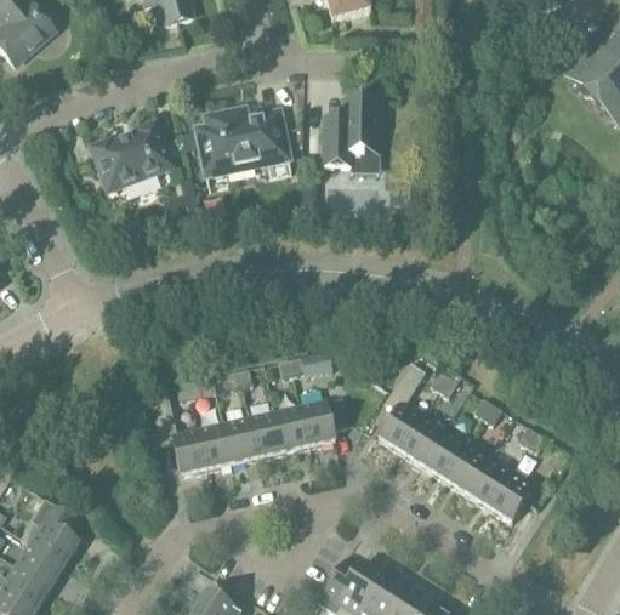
[(30,5),(26,0),(0,0),(0,21),(0,22),(0,26),(0,49),(15,67),(55,32),(30,4),(30,5)]
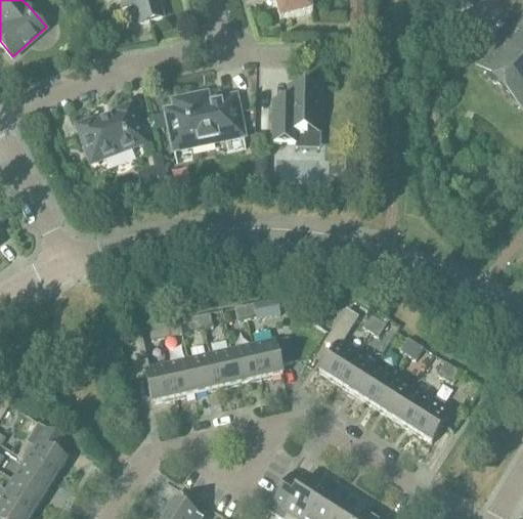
[(122,0),(123,5),(135,1),(140,22),(163,15),(158,0),(122,0)]
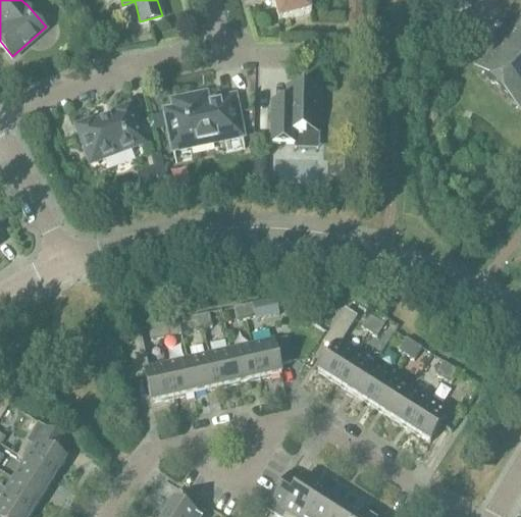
[(272,0),(273,3),(275,3),(279,18),(312,9),(309,0),(272,0)]
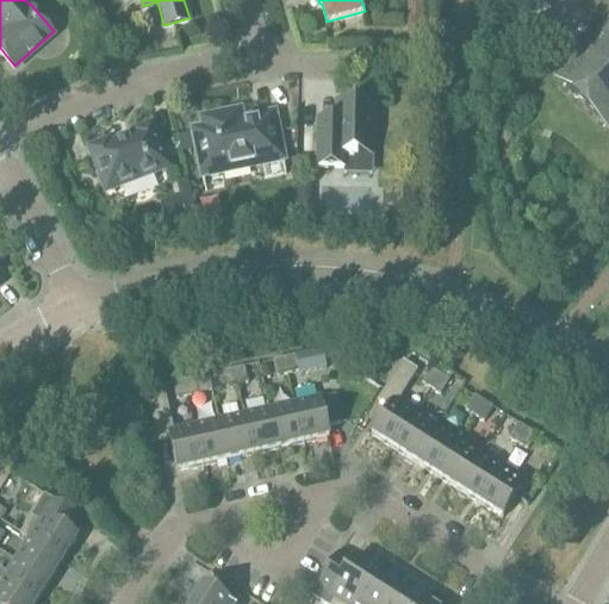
[(607,118),(608,116),(608,16),(557,72),(607,118)]
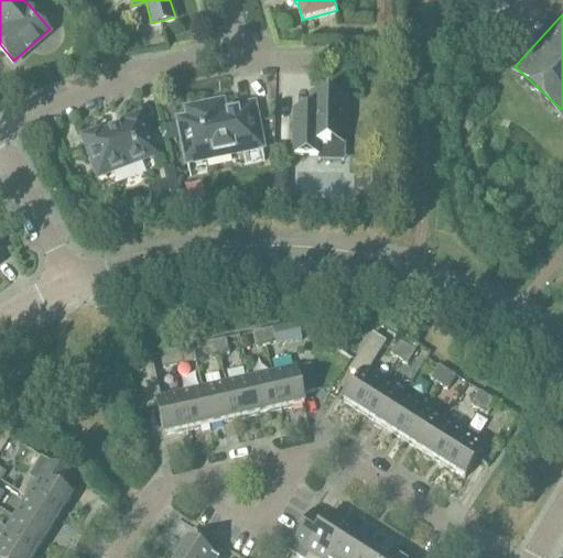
[(344,141),(345,91),(311,91),(311,107),(294,107),(293,152),(320,153),(320,141),(344,141)]
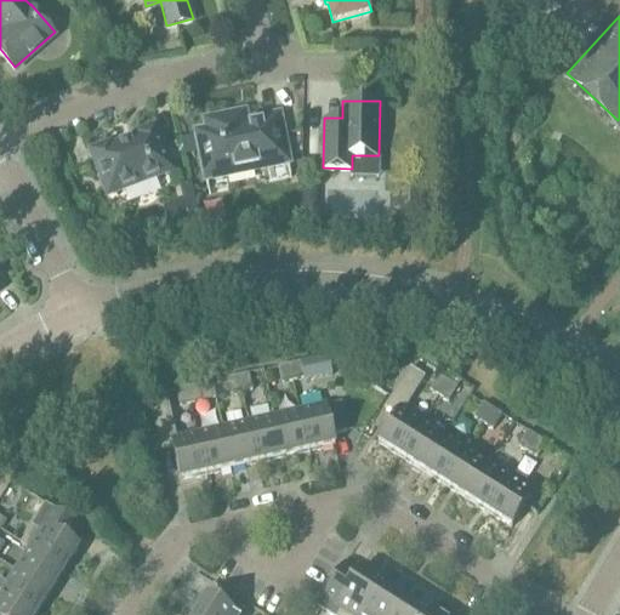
[(234,117),(233,110),(205,117),(208,126),(197,129),(206,176),(289,159),(279,112),(248,118),(246,114),(234,117)]
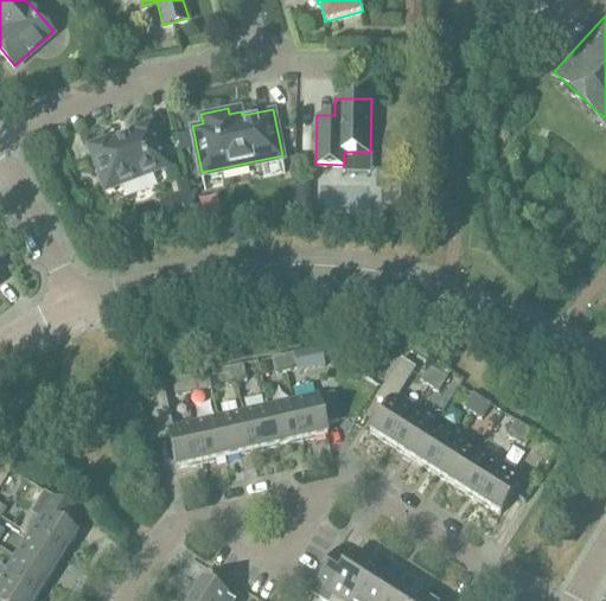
[(311,145),(310,117),(295,117),(297,145),(311,145)]
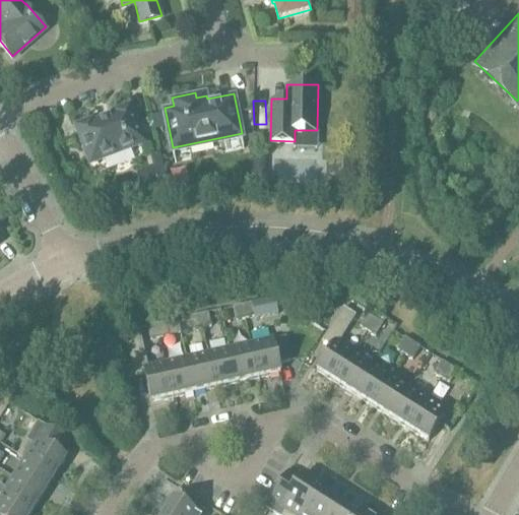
[(144,139),(130,104),(115,109),(116,112),(93,120),(92,118),(77,124),(91,159),(144,139)]
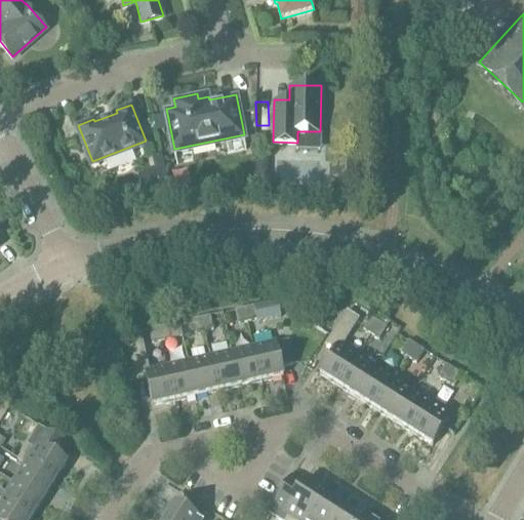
[(159,170),(158,166),(145,169),(139,178),(144,195),(170,188),(166,169),(159,170)]
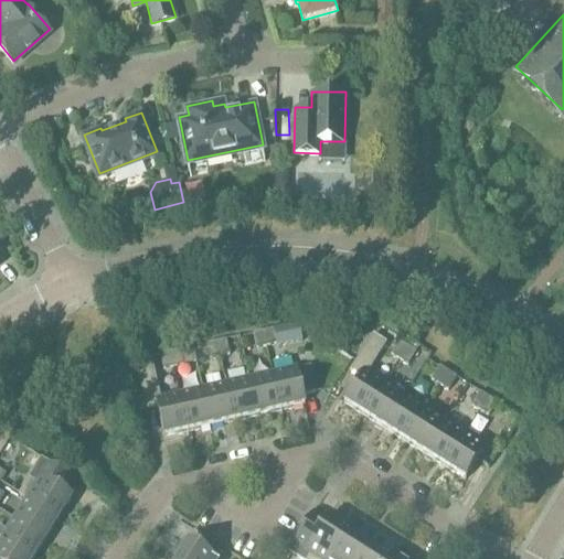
[(263,328),(266,342),(276,340),(273,325),(263,328)]
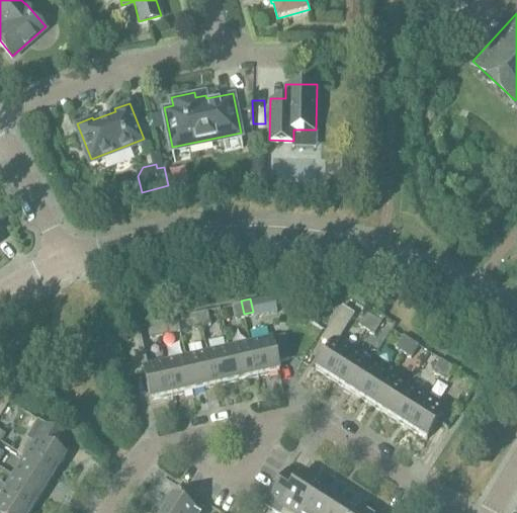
[(236,316),(244,314),(241,301),(233,303),(236,316)]
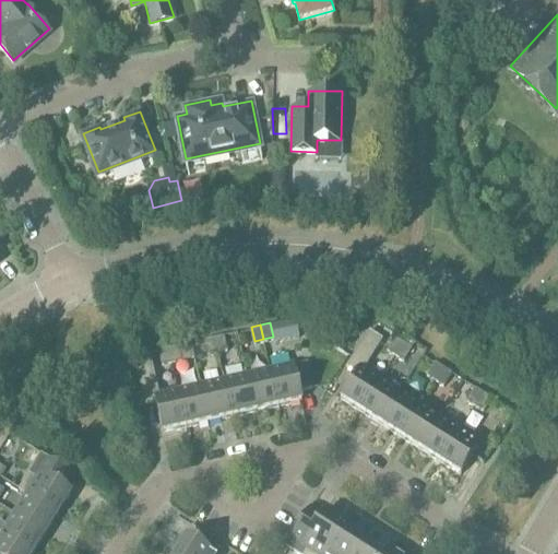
[(360,408),(381,375),(365,365),(382,337),(369,329),(347,364),(356,369),(340,395),(360,408)]
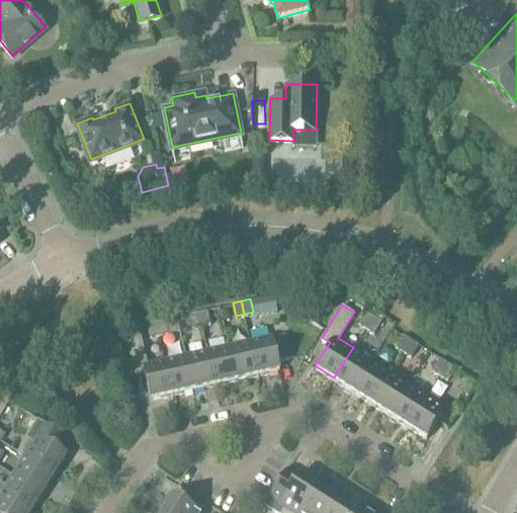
[(198,310),(201,324),(210,322),(207,308),(198,310)]
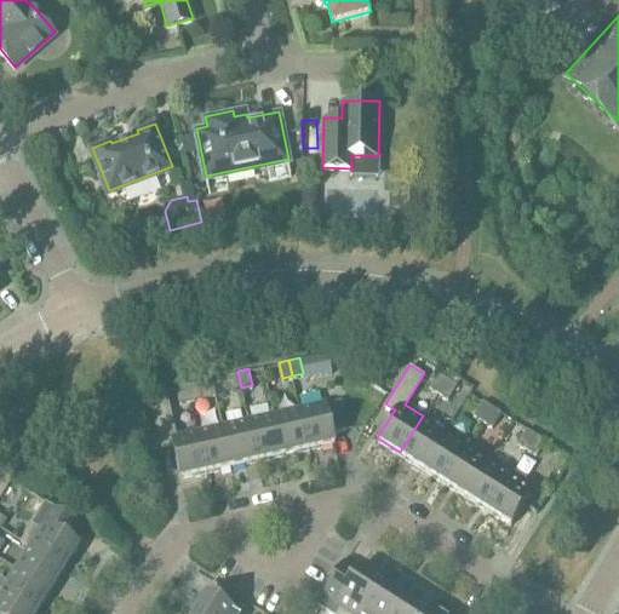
[(229,390),(241,388),(238,371),(225,373),(229,390)]
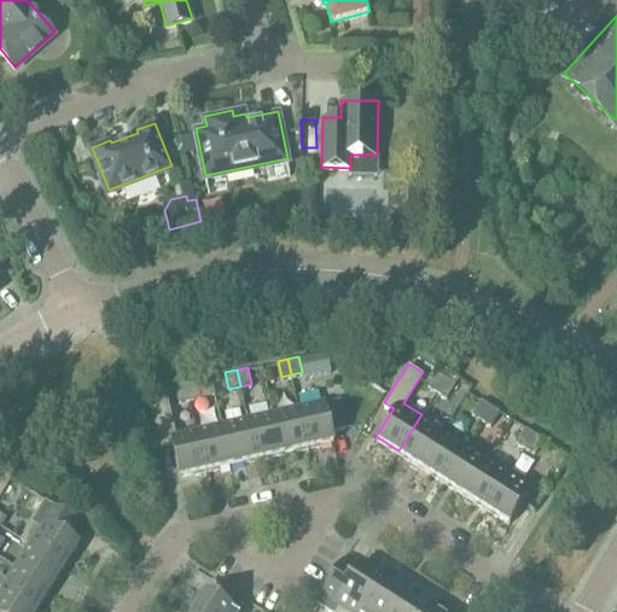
[(437,389),(446,376),(437,369),(429,383),(437,389)]
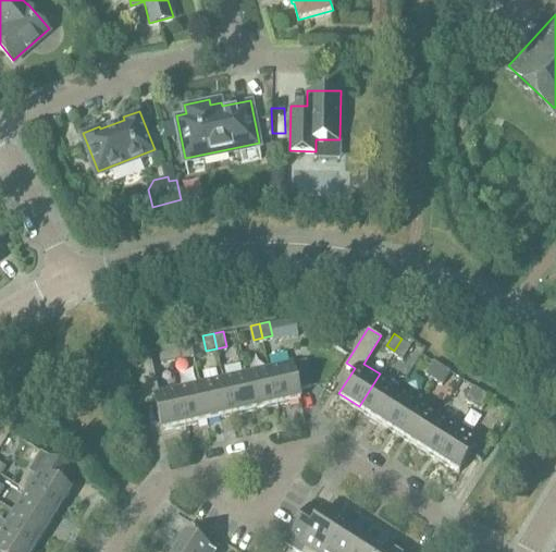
[(402,339),(394,351),(403,356),(410,344),(402,339)]
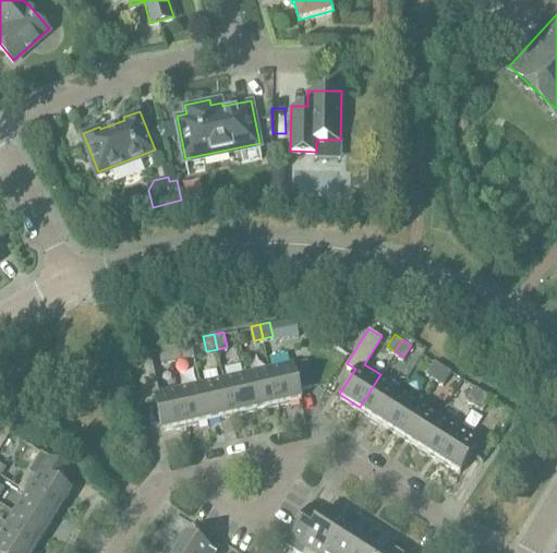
[(169,346),(171,359),(181,357),(179,343),(169,346)]
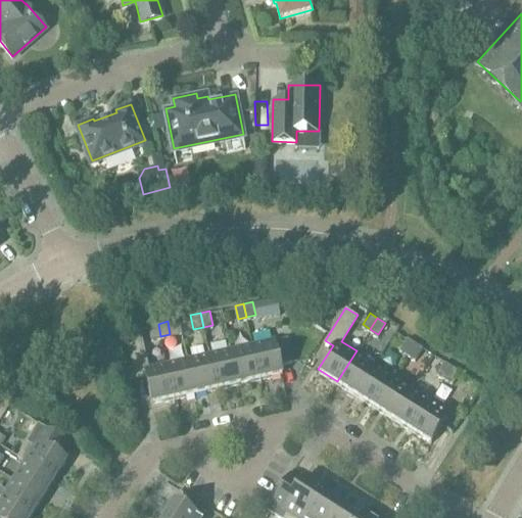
[(160,336),(158,324),(157,323),(147,325),(150,339),(160,336)]
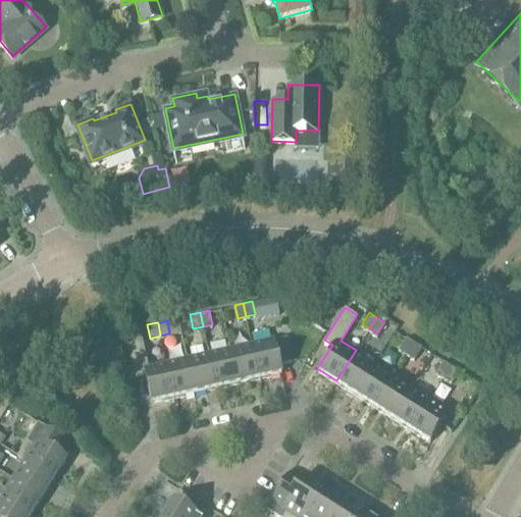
[(173,396),(166,360),(147,364),(139,326),(124,330),(135,375),(145,373),(152,401),(173,396)]
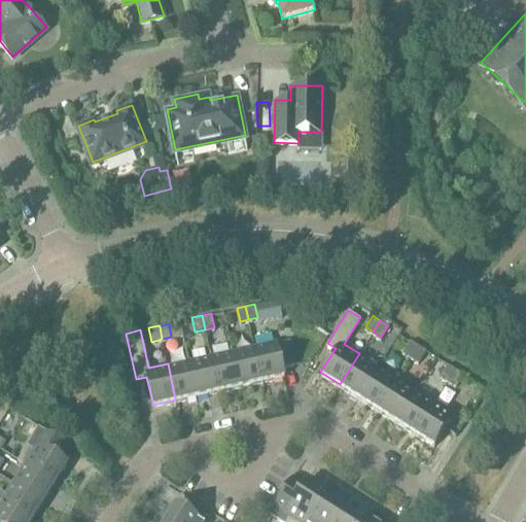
[(254,344),(261,380),(284,375),(282,364),(295,361),(290,339),(277,342),(277,340),(254,344)]
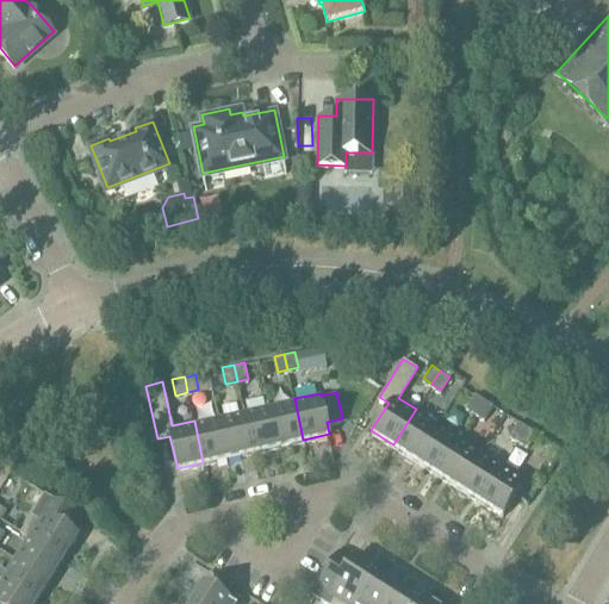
[(476,411),(484,398),(476,392),(466,406),(476,411)]
